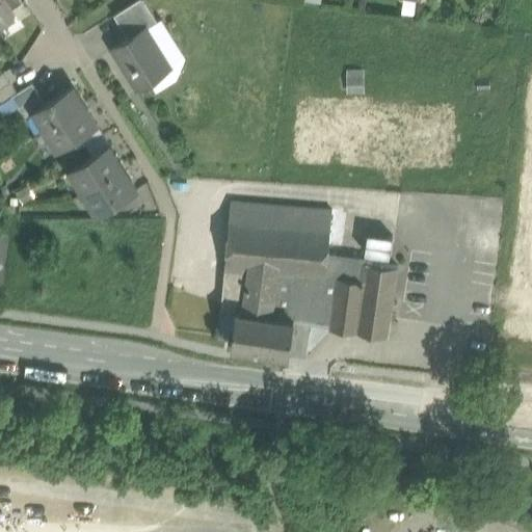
[(7,0),(0,0),(0,22),(16,12),(12,8),(7,0)]
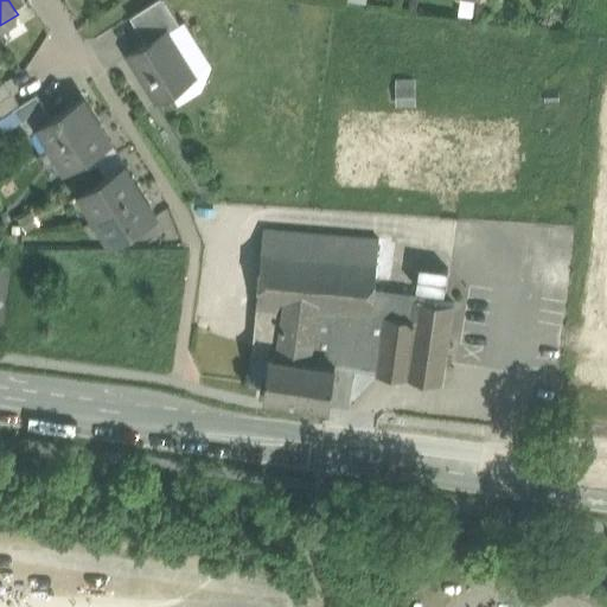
[(26,2),(25,0),(8,0),(14,10),(26,2)]
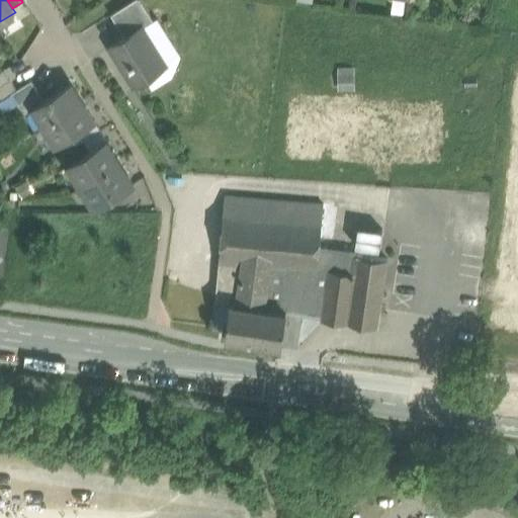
[(140,0),(133,0),(111,14),(124,36),(141,26),(142,27),(153,20),(140,0)]
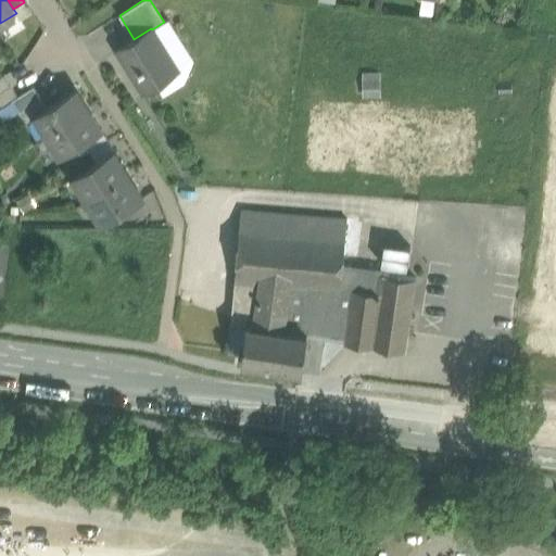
[(152,29),(151,28),(134,39),(117,49),(143,91),(177,70),(152,29)]
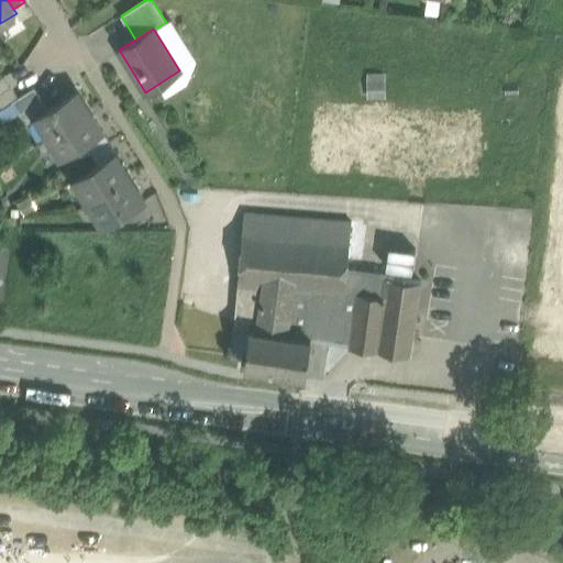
[(3,75),(0,77),(0,92),(11,86),(3,75)]
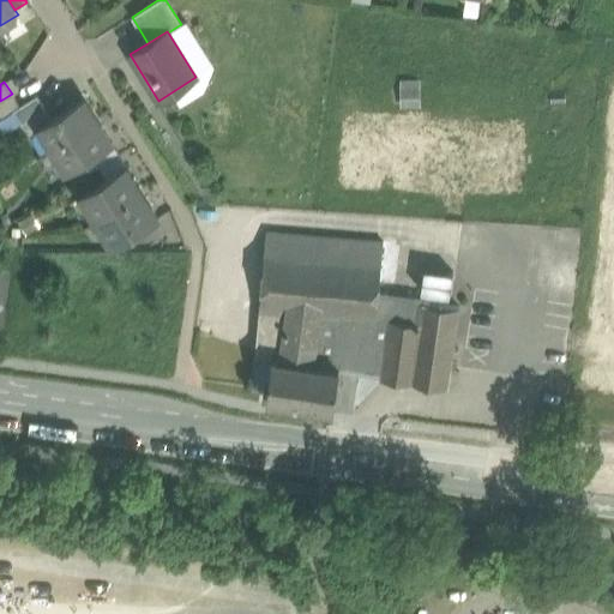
[(417,106),(417,89),(402,89),(403,106),(417,106)]
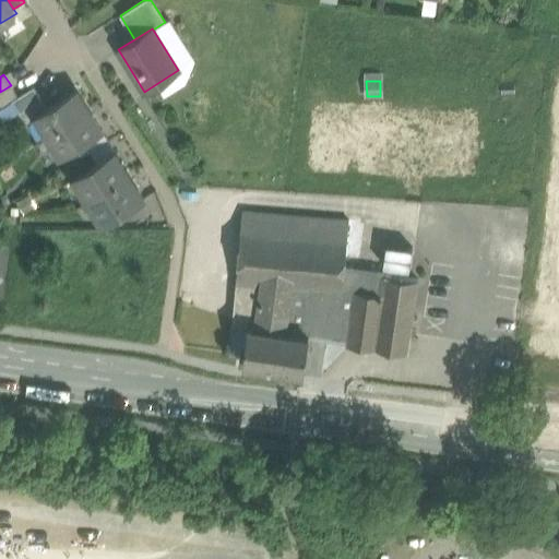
[(11,85),(0,92),(0,107),(11,100),(18,96),(11,85)]
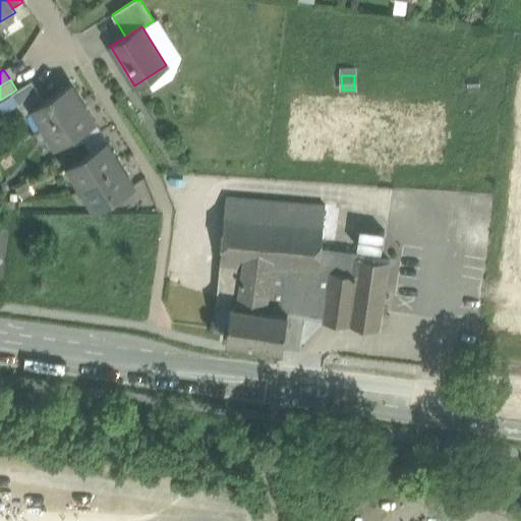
[(10,94),(17,104),(38,91),(32,80),(16,90),(10,94)]
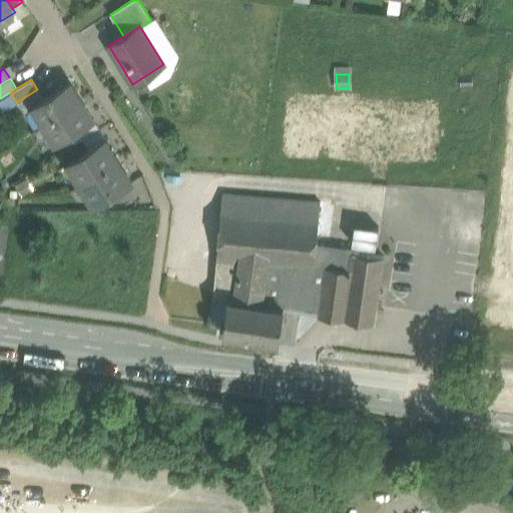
[(43,99),(32,106),(33,107),(44,124),(82,100),(70,82),(43,99)]
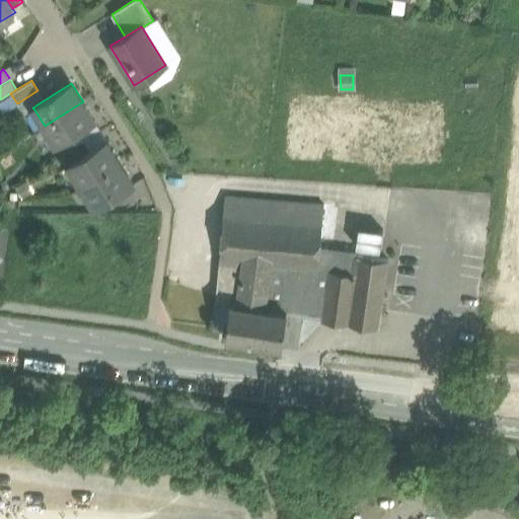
[(38,90),(17,103),(24,115),(33,108),(32,107),(44,100),(38,90)]
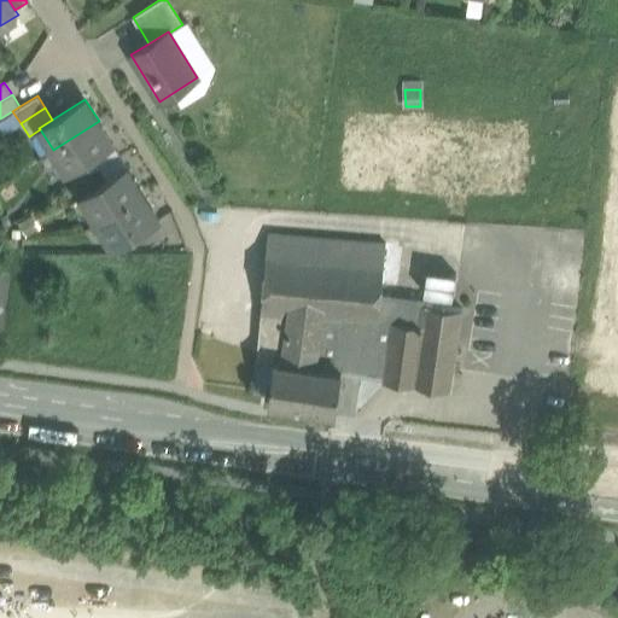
[(12,111),(0,118),(0,128),(4,134),(21,123),(12,111)]
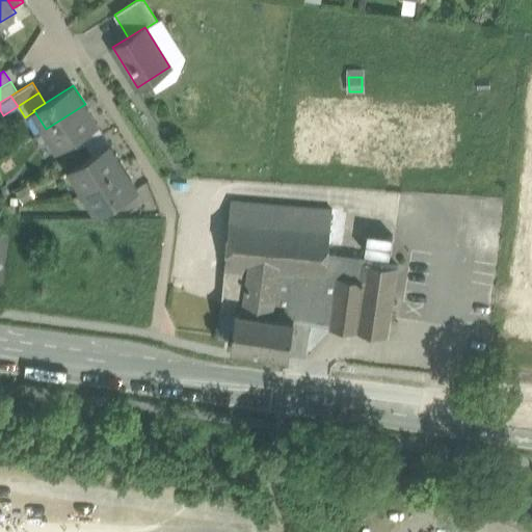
[(85,104),(46,129),(57,148),(72,138),(97,123),(85,104)]
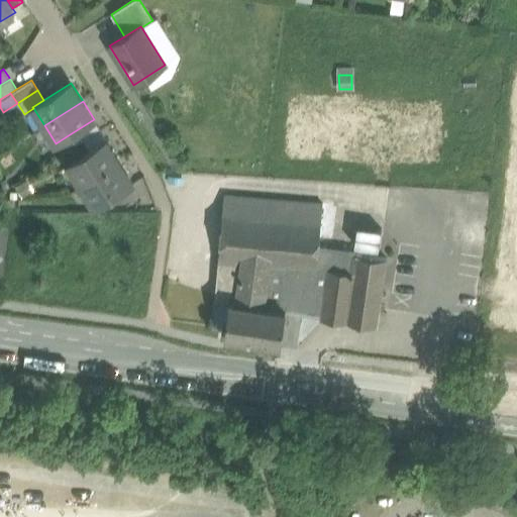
[(76,145),(100,130),(94,119),(70,134),(76,145)]
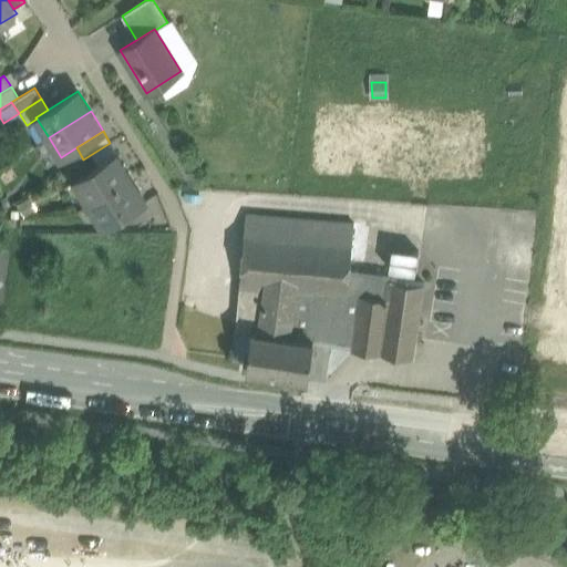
[(110,143),(83,160),(90,171),(117,153),(110,143)]
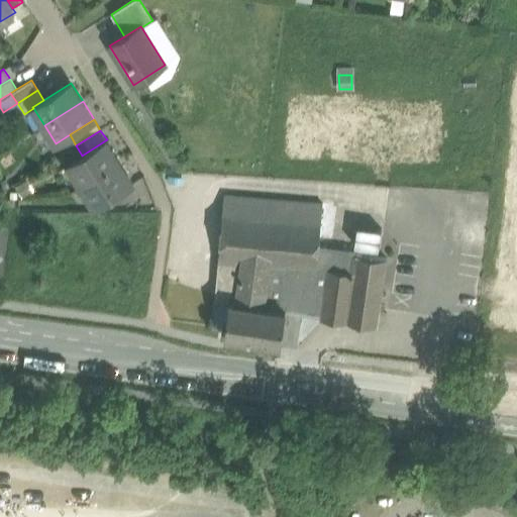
[(82,156),(68,165),(81,185),(118,162),(113,153),(113,150),(107,139),(82,156)]
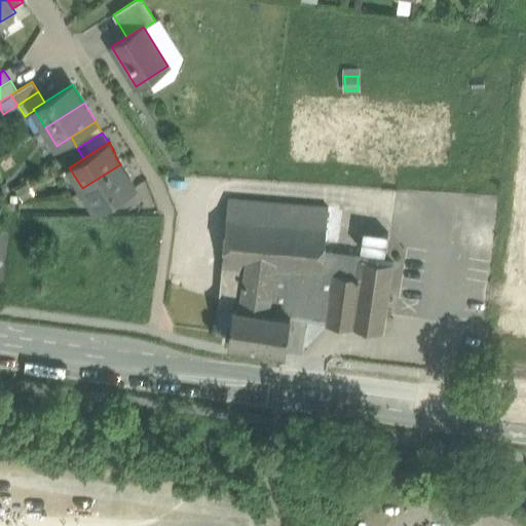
[(120,164),(82,188),(96,210),(136,185),(128,174),(125,173),(120,164)]
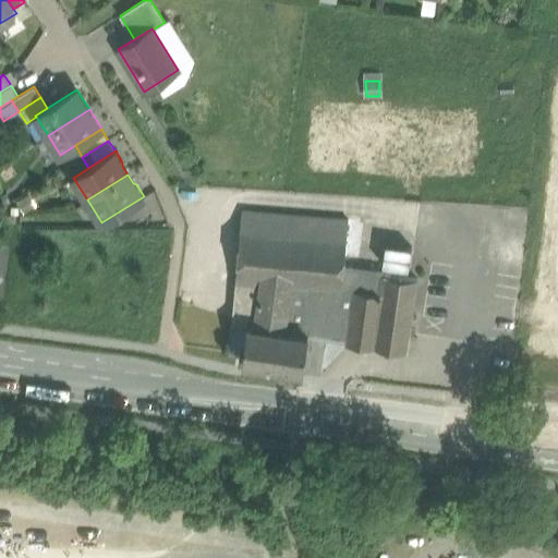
[(348,219),(242,210),(235,291),(258,294),(262,274),(342,287),(348,219)]
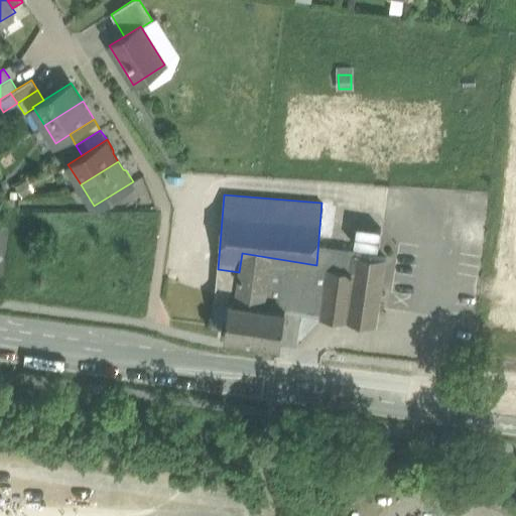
[(386,257),(336,250),(334,268),(328,267),(320,314),(319,317),(376,325),(386,257)]
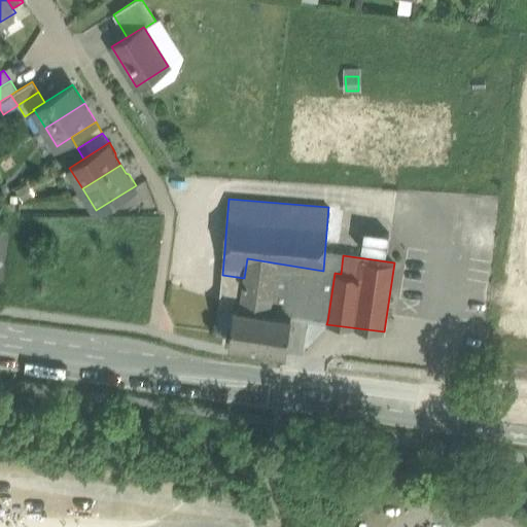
[(323,271),(247,258),(244,278),(240,307),(306,318),(327,321),(335,273),(323,271)]
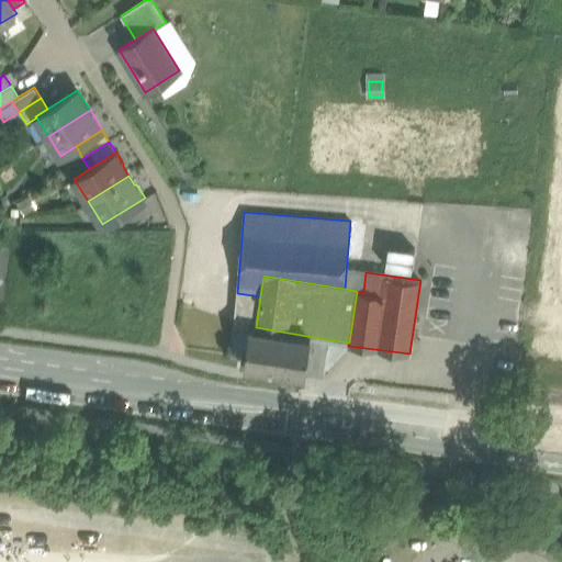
[(326,339),(256,327),(260,296),(237,293),(234,325),(250,328),(245,363),(305,372),(305,371),(321,373),(326,339)]
